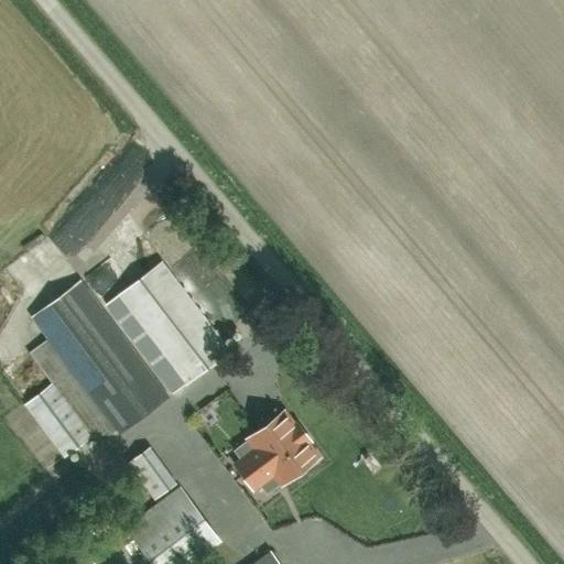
[(185,383),(228,351),(161,263),(119,295),(185,383)]
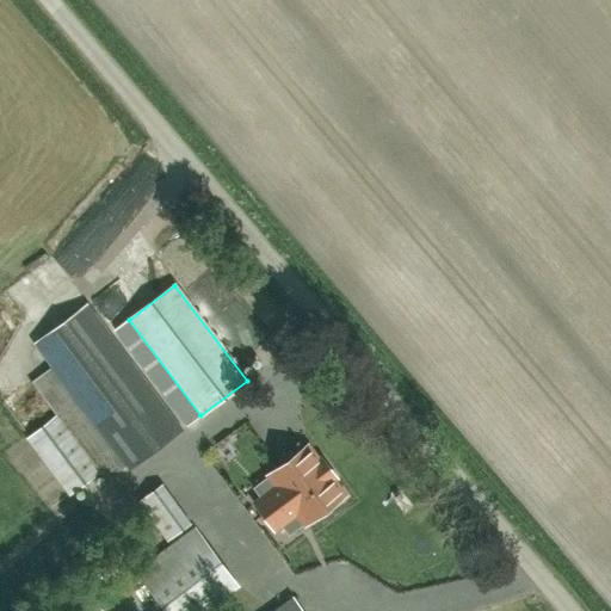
[(32,381),(57,415),(100,471),(110,485),(181,431),(87,304),(35,344),(51,366),(32,381)]
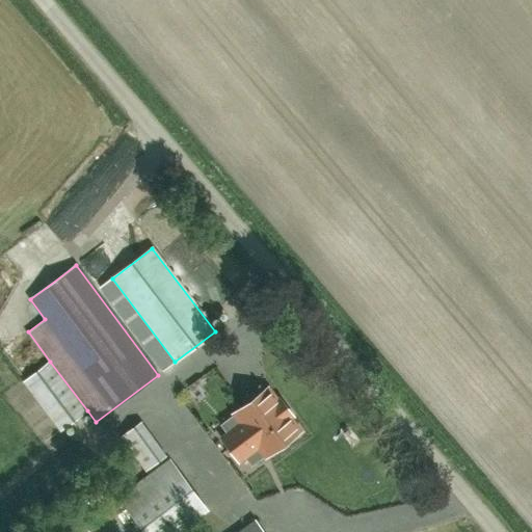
[(87,410),(50,362),(24,381),(60,430),(87,410)]
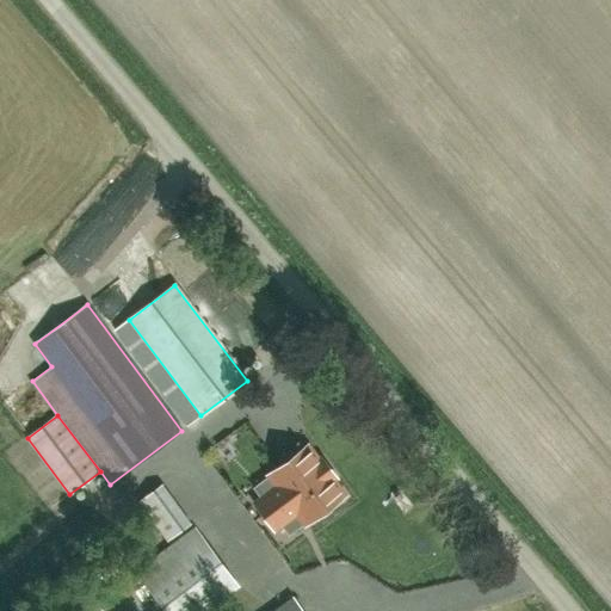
[(261,499),(255,504),(273,529),(281,524),(297,511),(306,523),(307,523),(343,497),(331,480),(333,479),(334,477),(334,476),(322,461),(321,460),(321,461),(318,463),(307,448),(270,475),(271,475),(279,486),(261,499)]
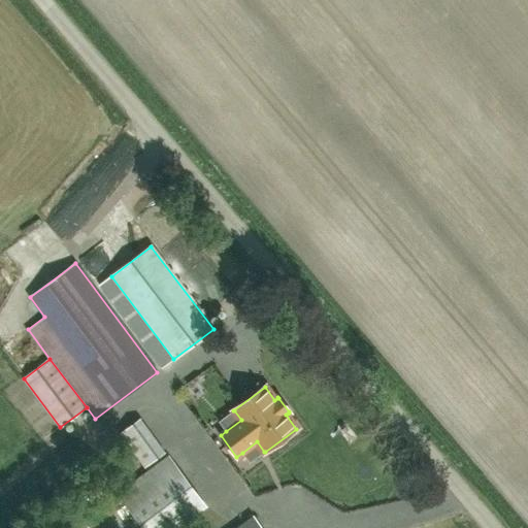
[(146,470),(170,456),(147,419),(124,432),(146,470)]
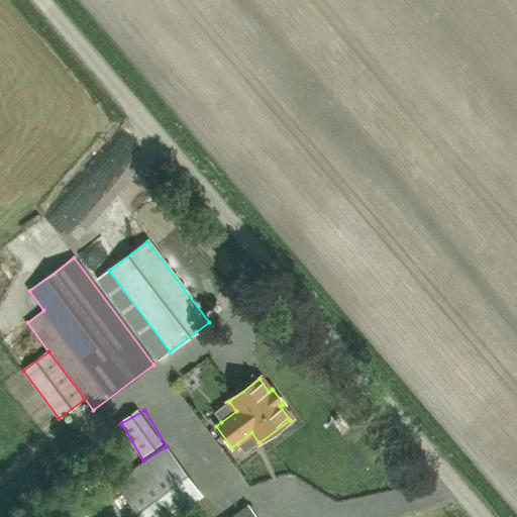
[(168,452),(119,488),(140,516),(173,516),(201,497),(168,452)]
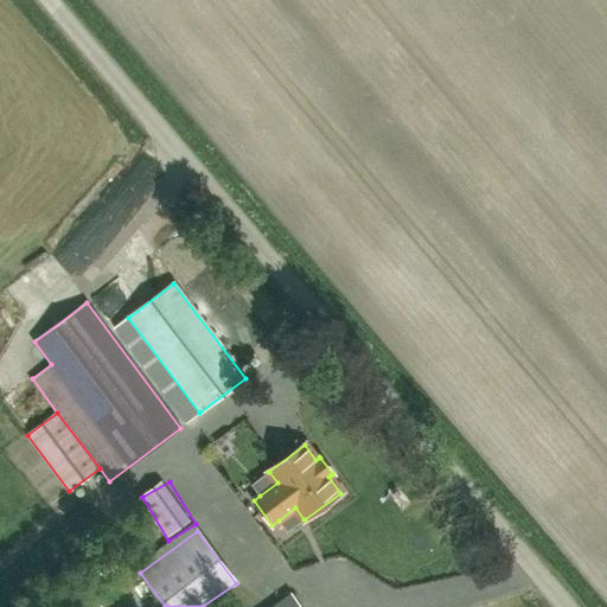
[(300,606),(291,594),(272,606),(300,606)]
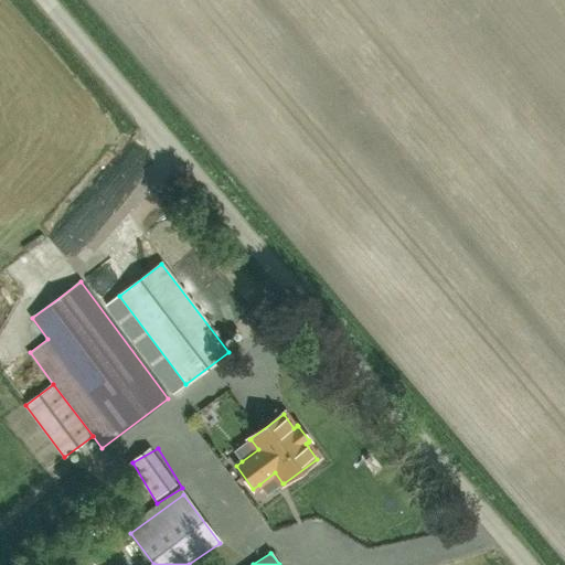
[(95,564),(84,554),(73,564),(95,564)]
